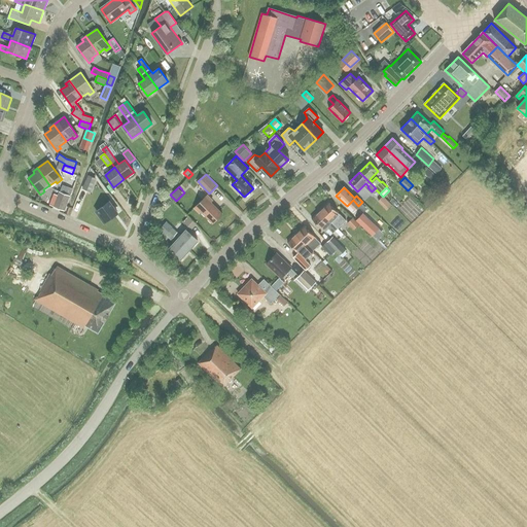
[(65,211),(70,196),(66,194),(65,194),(60,191),(54,207),(65,211)]
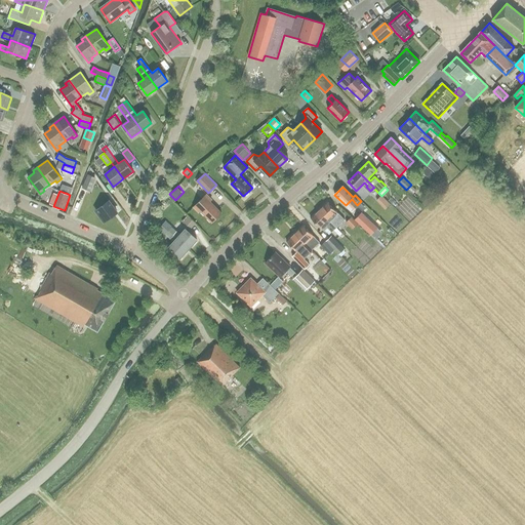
[(365,198),(359,192),(355,195),(361,201),(365,198)]
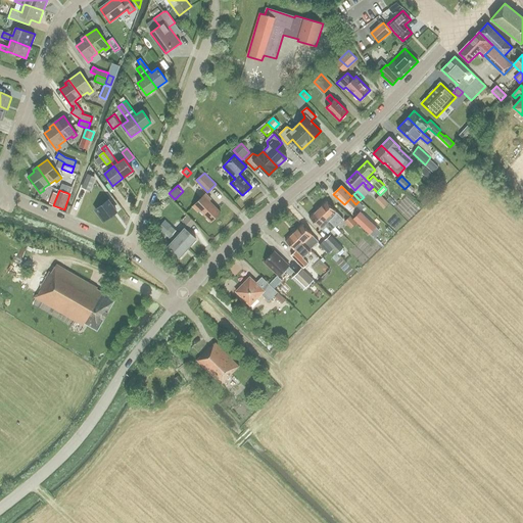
[(380,195),(375,200),(383,208),(388,203),(380,195)]
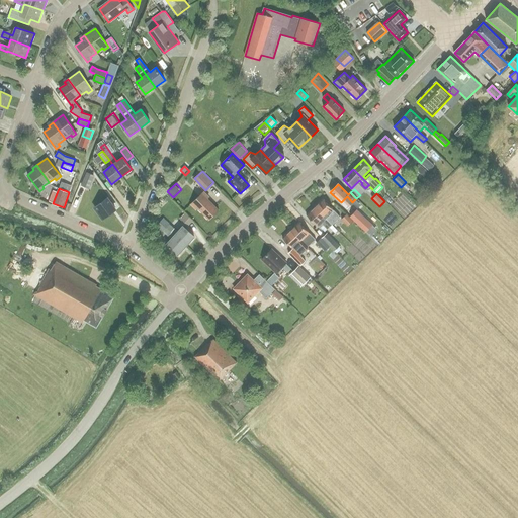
[(209,220),(219,210),(207,198),(206,200),(200,194),(190,204),(196,210),(198,208),(209,220)]
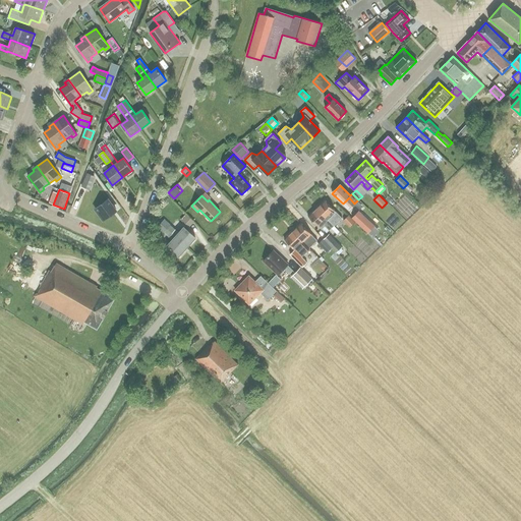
[(115,210),(108,199),(95,209),(104,221),(112,215),(111,213),(115,210)]
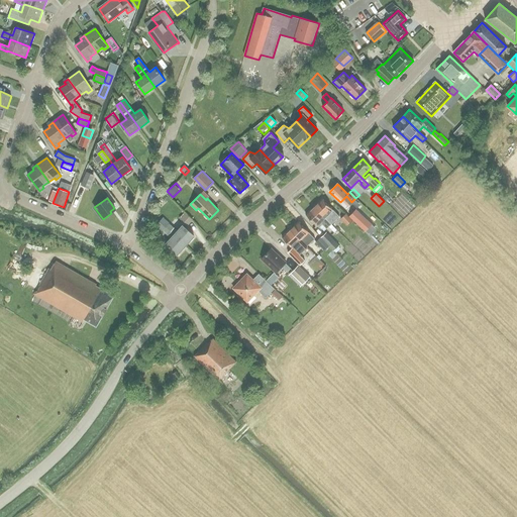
[(314,207),(331,224),(339,217),(333,210),(322,199),(314,207)]
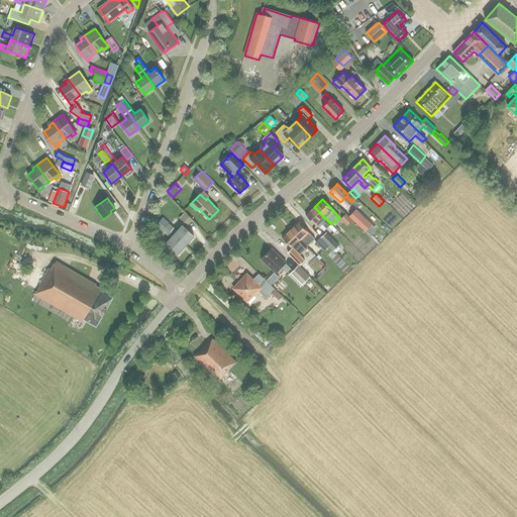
[(331,224),(314,207),(306,214),(317,226),(321,222),(326,229),(331,224)]
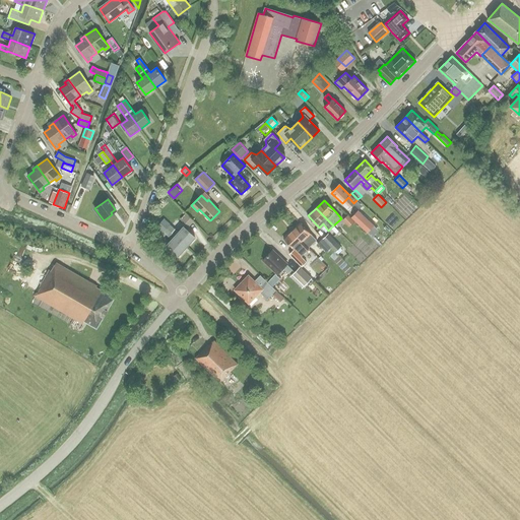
[(371,224),(360,213),(353,219),(366,231),(371,224)]
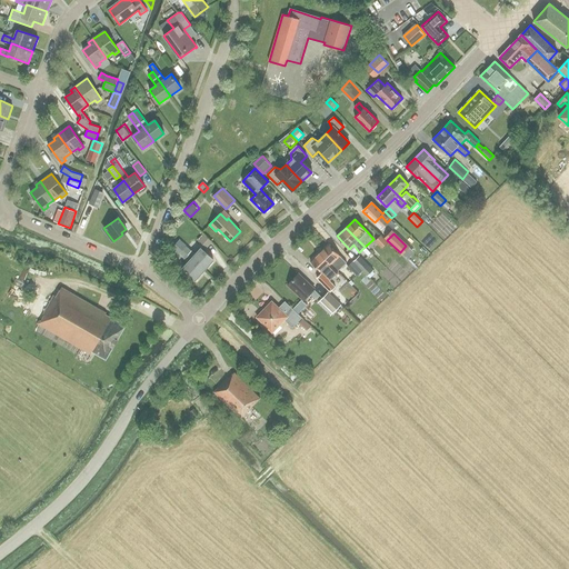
[(382,248),(388,243),(380,236),(376,241),(382,248)]
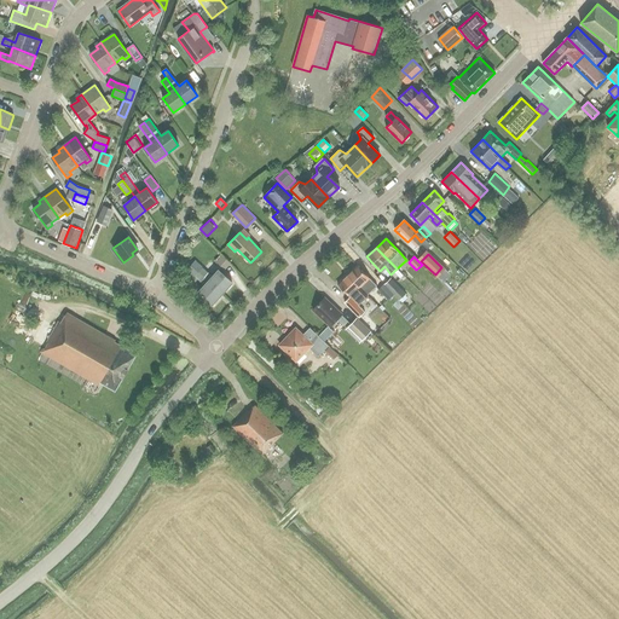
[(195,261),(191,265),(198,272),(201,270),(202,267),(195,261)]
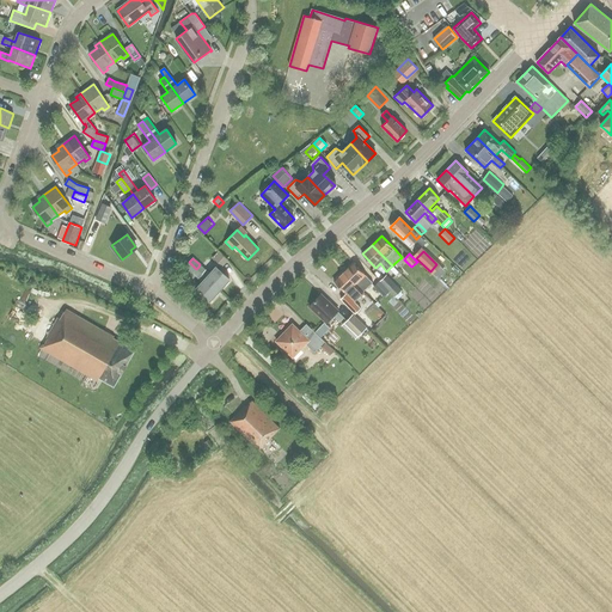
[(189,262),(185,267),(193,273),(196,269),(189,262)]
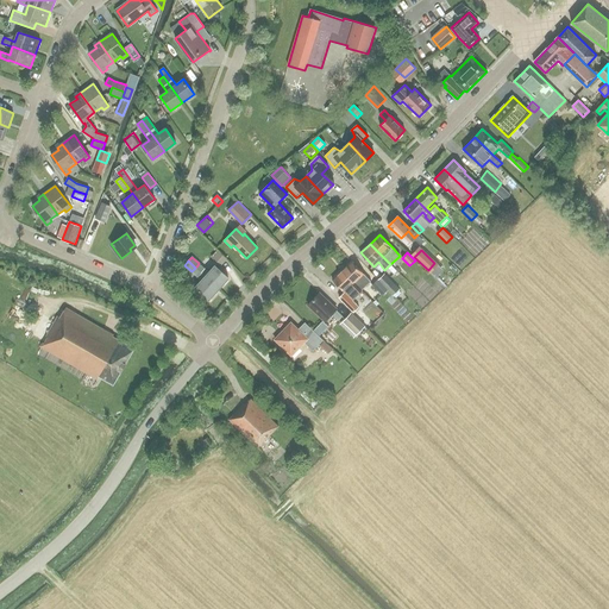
[(341,270),(362,290),(372,282),(365,275),(352,261),(341,270)]
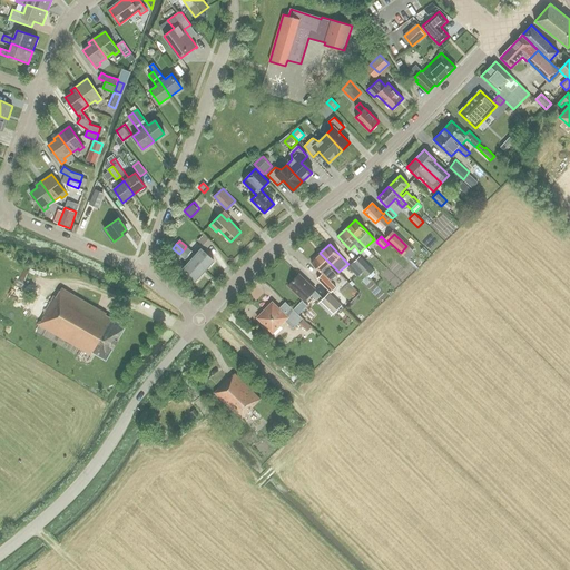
[(193,259),(205,271),(214,261),(202,249),(196,255),(186,246),(185,248),(183,251),(188,255),(193,259)]
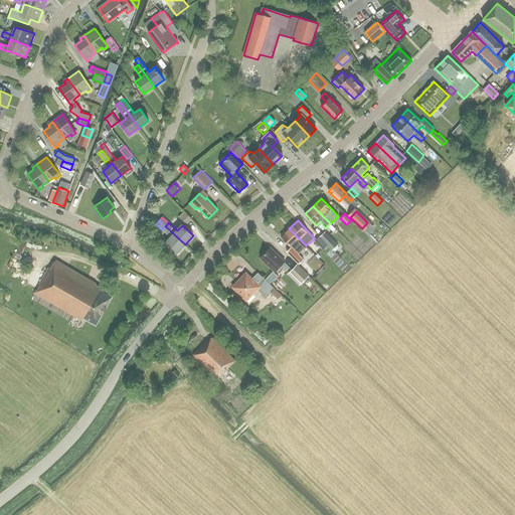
[(298,253),(306,245),(289,228),(281,236),(296,252),(292,256),(299,264),(304,260),(298,253)]
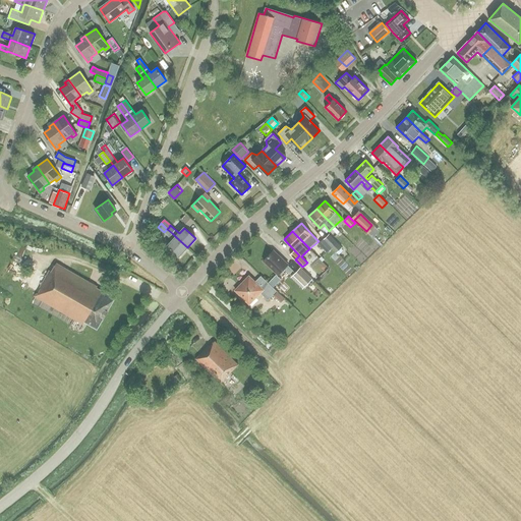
[(340,249),(342,247),(329,234),(324,239),(337,252),(340,249)]
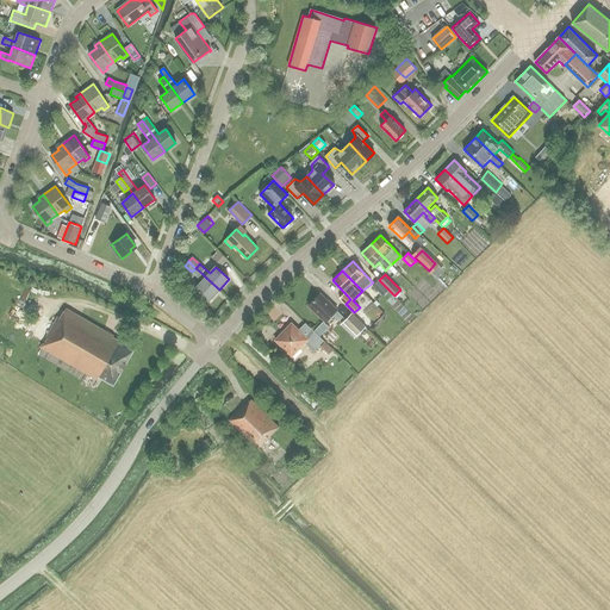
[(210,300),(219,290),(206,278),(197,288),(210,300)]
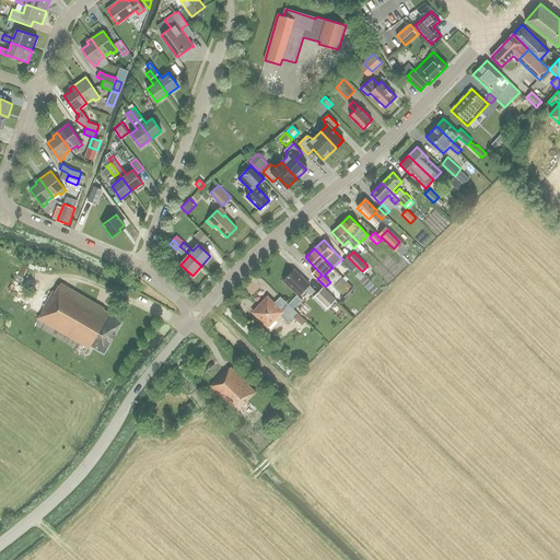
[(357,267),(347,257),(342,261),(352,271),(357,267)]
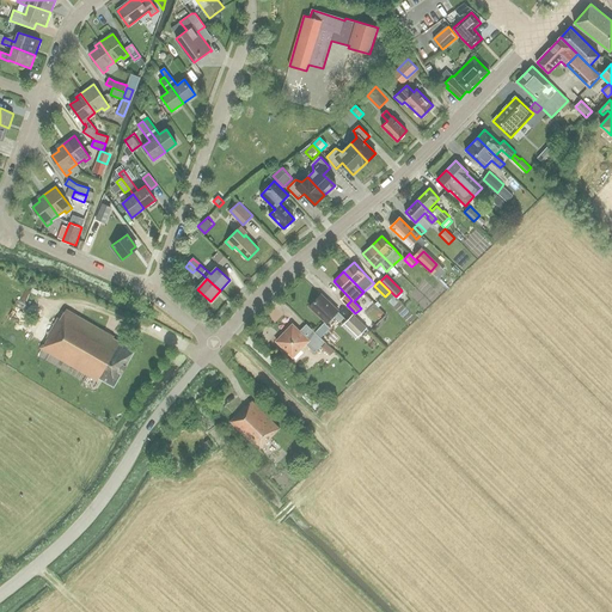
[(338,311),(320,294),(310,306),(326,323),(334,316),(340,322),(343,317),(337,312),(338,311)]
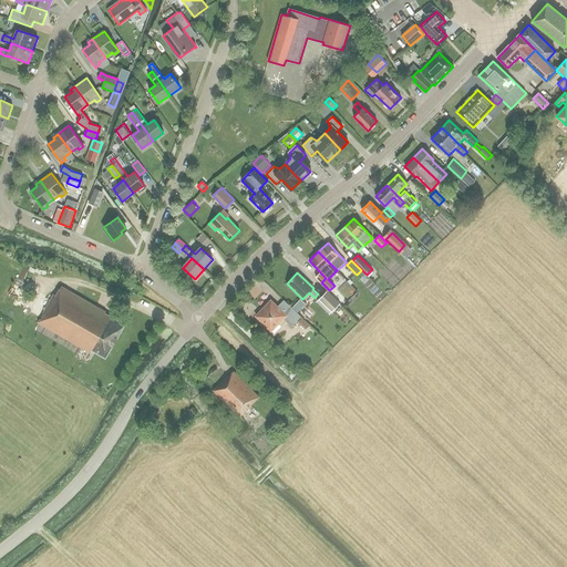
[(105,358),(125,325),(105,313),(106,312),(61,287),(57,296),(54,295),(38,323),(91,354),(93,351),(105,358)]
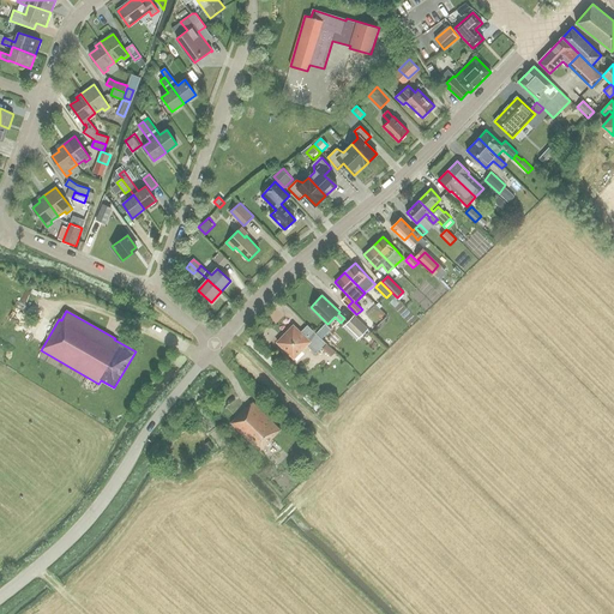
[(368,329),(355,315),(345,324),(360,337),(368,329)]
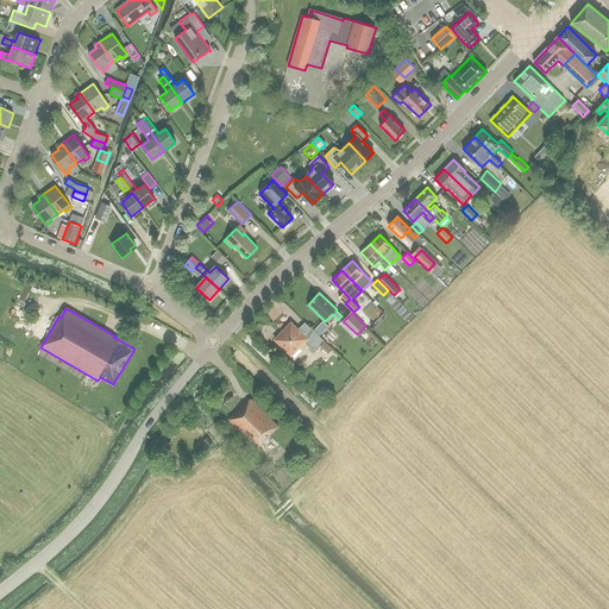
[(305,336),(292,322),(275,340),(292,356),(305,343),(313,351),(324,340),(312,330),(305,336)]
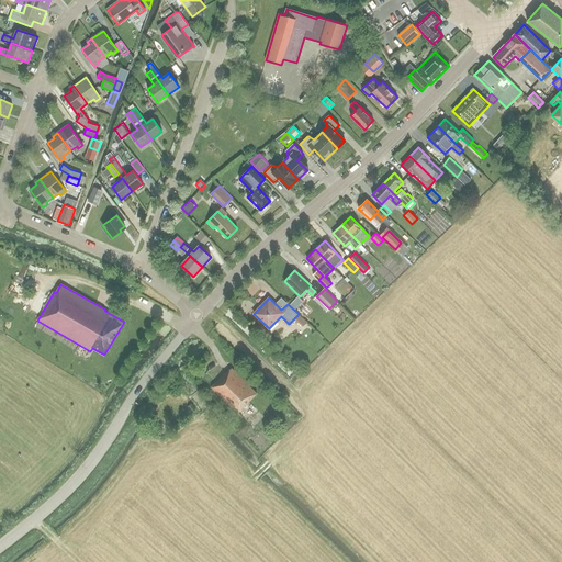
[(307,323),(299,315),(295,318),(304,326),(307,323)]
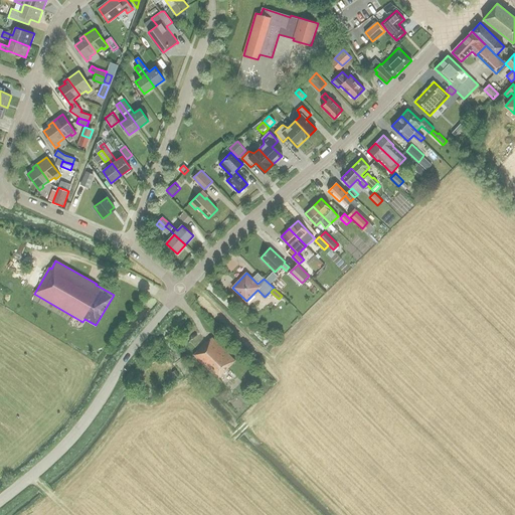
[(255,332),(248,325),(245,328),(252,335),(255,332)]
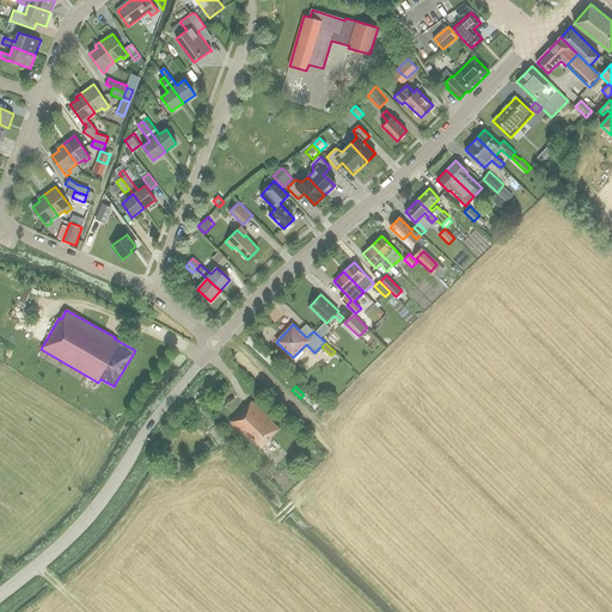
[(210,407),(219,414),(225,408),(216,401),(210,407)]
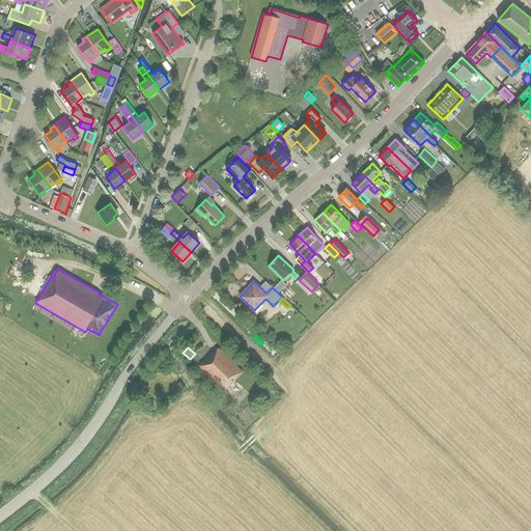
[(224,390),(243,372),(219,347),(213,354),(213,353),(199,366),(224,390)]
